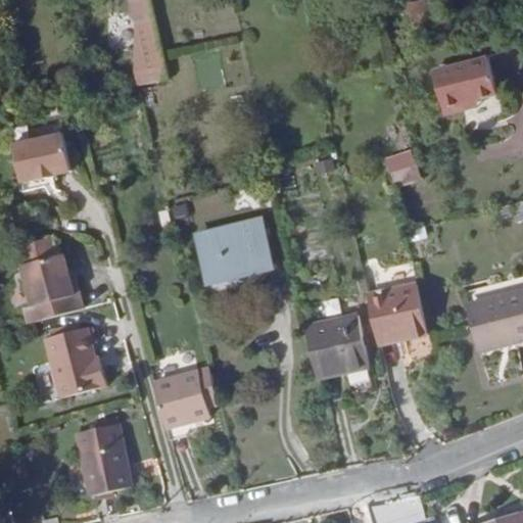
[(169,81),(151,0),(131,0),(135,20),(137,73),(140,87),(169,81)]
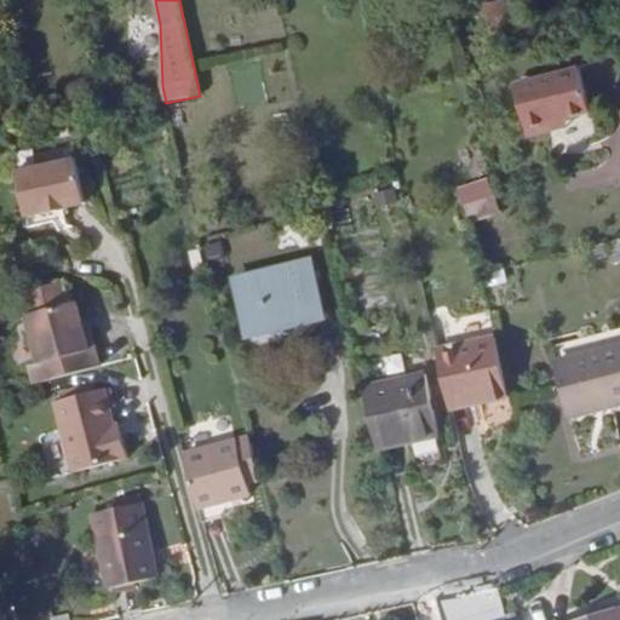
[(488,5),(497,39),(514,33),(506,0),(503,0),(488,3),(488,5)]
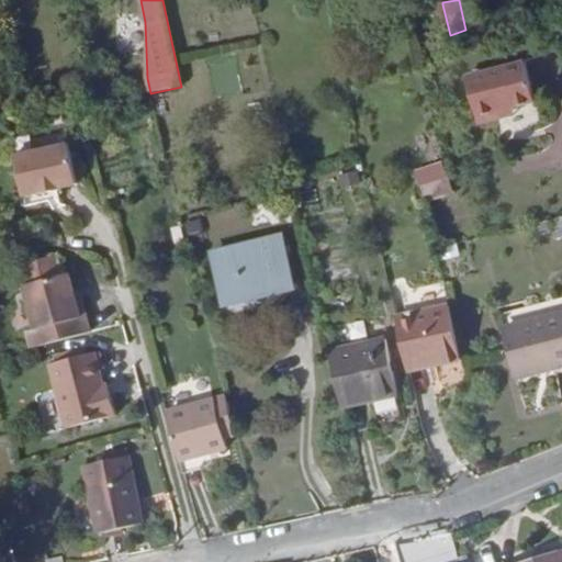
[(482,124),(504,115),(502,110),(517,104),(530,99),(520,58),(465,79),(482,124)]
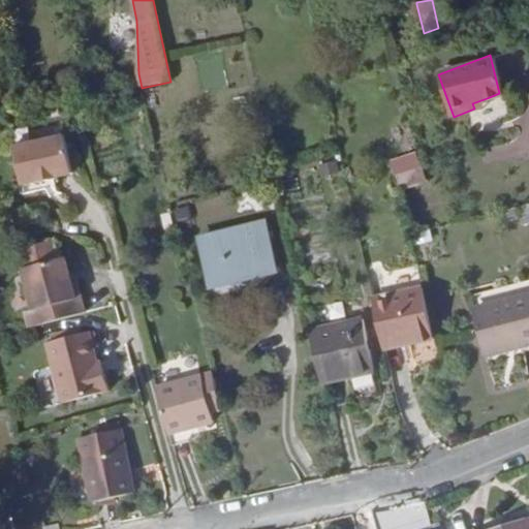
[(491,55),(490,55),(499,93),(503,91),(491,55)]
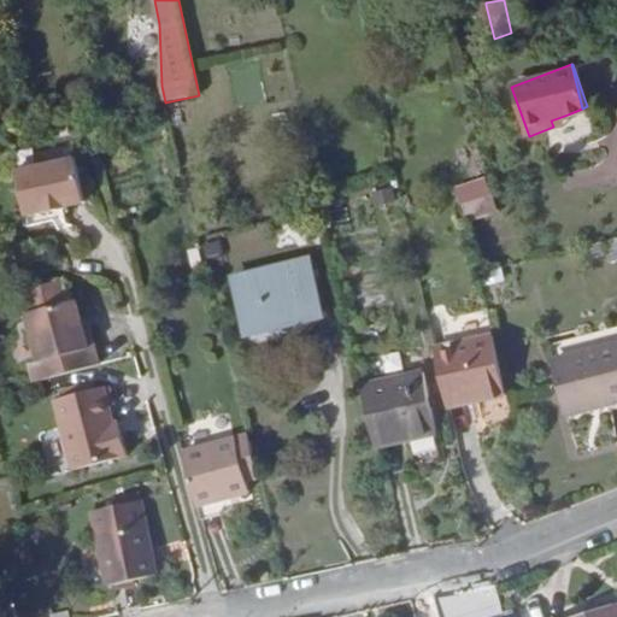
[(570,121),(568,115),(551,121),(553,127),(570,121)]
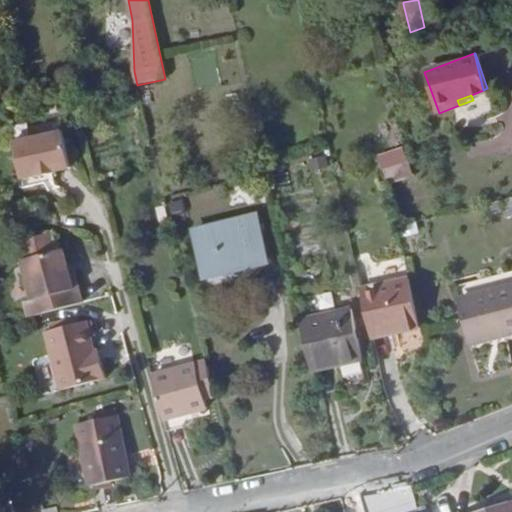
[(22,180),(70,171),(62,133),(15,142),(22,180)]
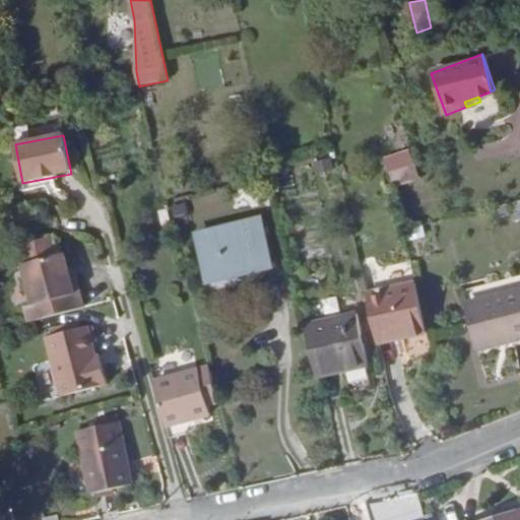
[(410,156),(407,144),(381,150),(384,164),(410,156)]
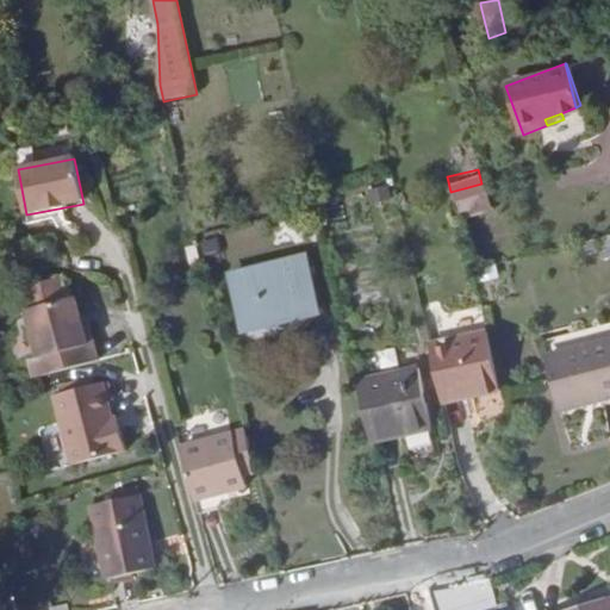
[(479,222),(475,204),(464,206),(467,223),(479,222)]
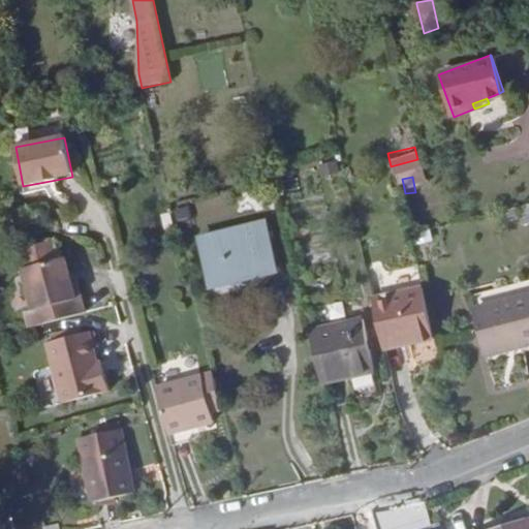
[(266,222),(250,225),(260,270),(275,266),(266,222)]
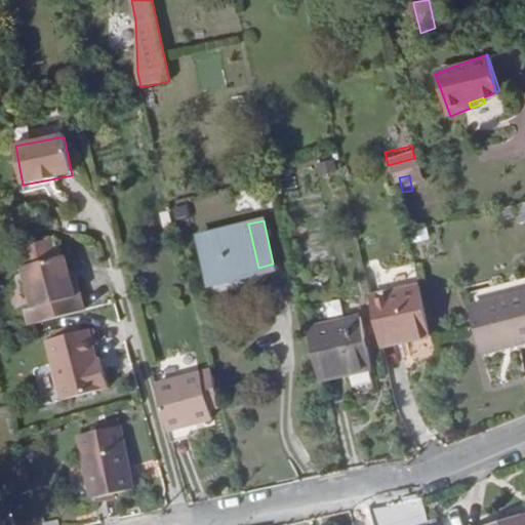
[(209,279),(258,268),(248,224),(200,235),(209,279)]
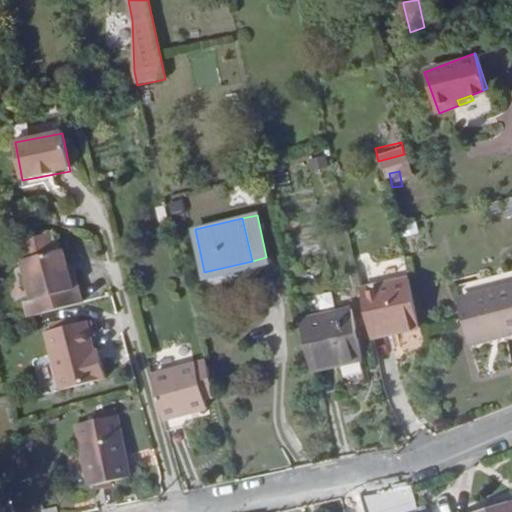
[(73,288),(69,273),(63,248),(23,258),(37,313),(83,301),(79,287),(73,288)]
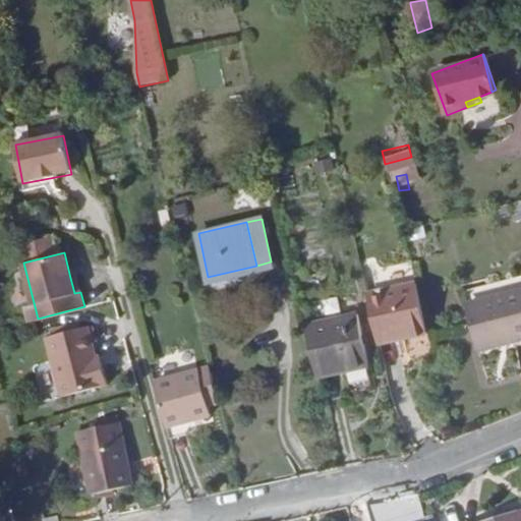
[(409,331),(426,327),(413,276),(365,288),(367,293),(375,334),(408,326),(409,331)]
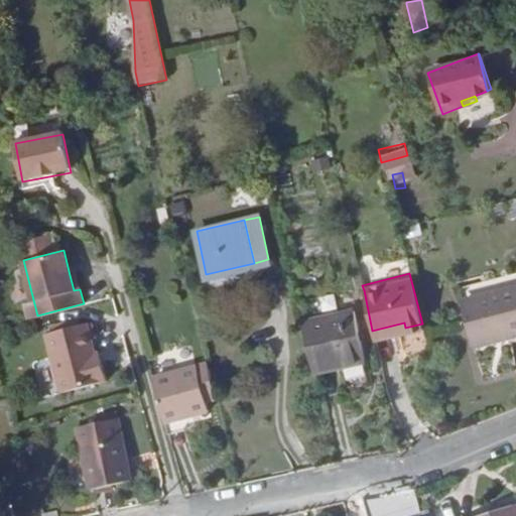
[(74,290),(80,289),(76,274),(70,275),(74,290)]
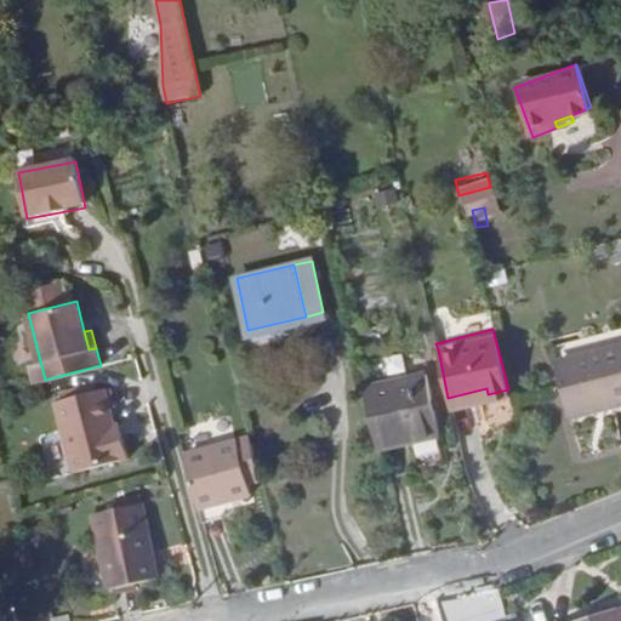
[(368,359),(368,375),(403,374),(402,358),(368,359)]
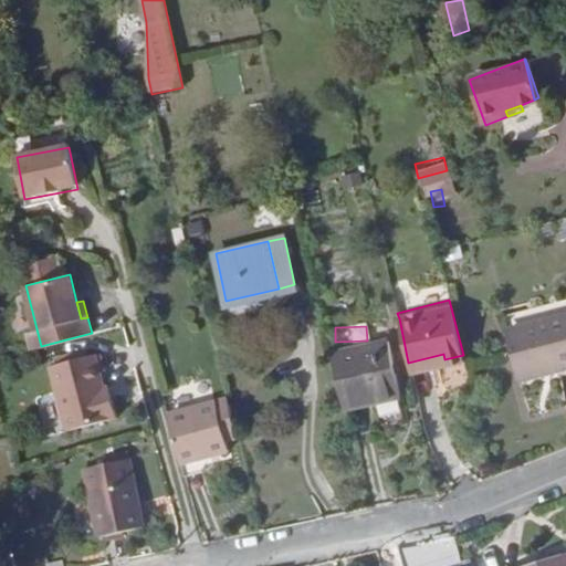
[(513,349),(522,388),(561,378),(562,385),(565,384),(565,331),(551,335),(552,341),(513,349)]
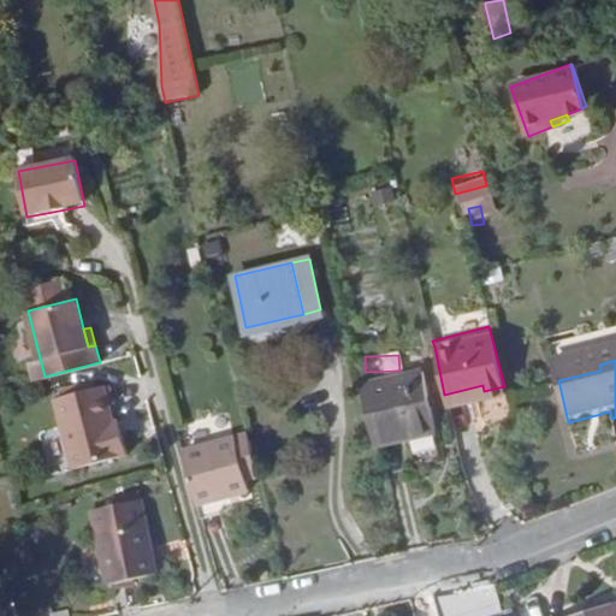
[(421,375),(361,390),(373,448),(434,433),(421,375)]
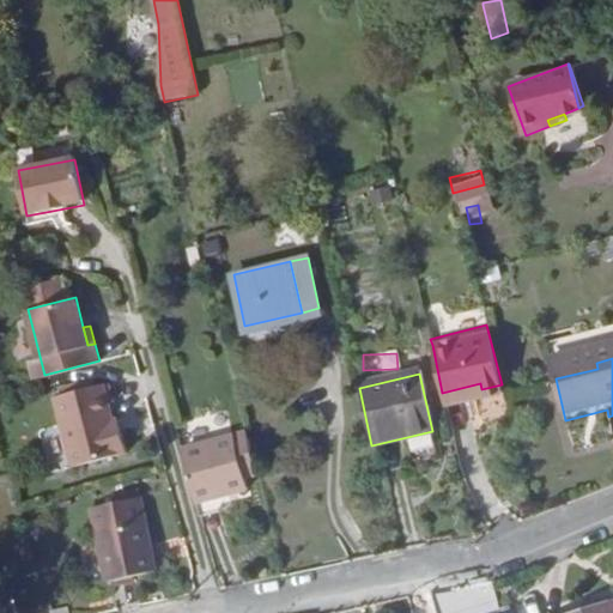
[(442,393),(443,399),(481,389),(480,383),(442,393)]
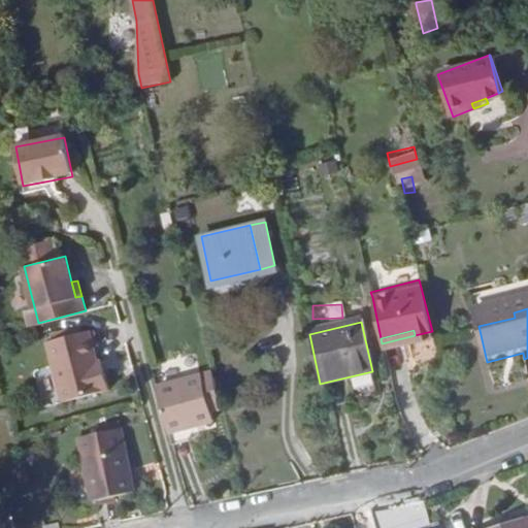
[(108,388),(103,366),(98,367),(97,362),(89,331),(46,342),(62,401),(108,388)]
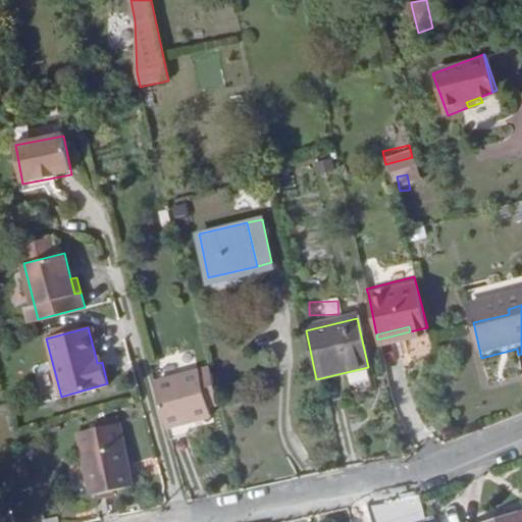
[(483,364),(518,355),(517,349),(481,358),(483,364)]
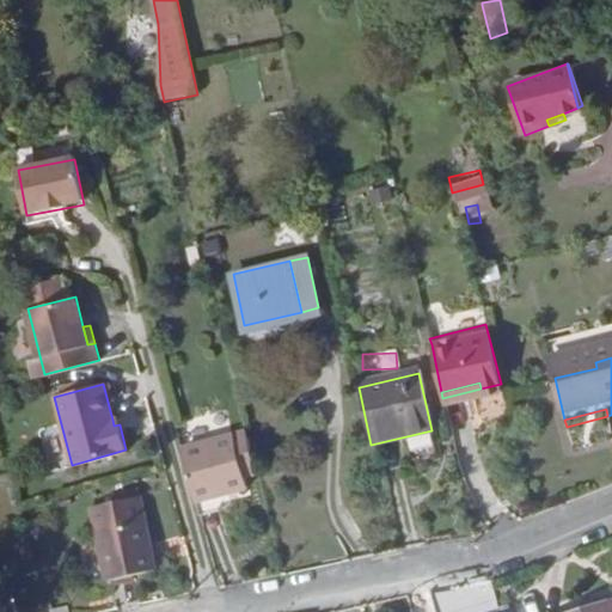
[(250,441),(237,445),(248,487),(261,484),(250,441)]
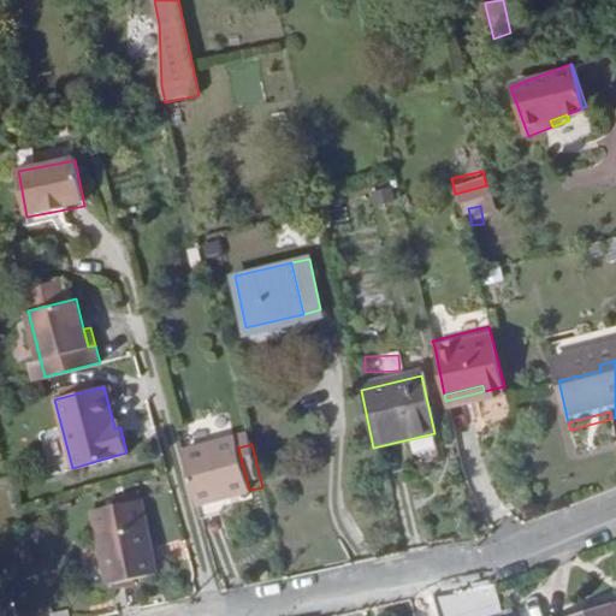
[(249,490),(238,448),(183,462),(197,515),(252,501),(249,490)]
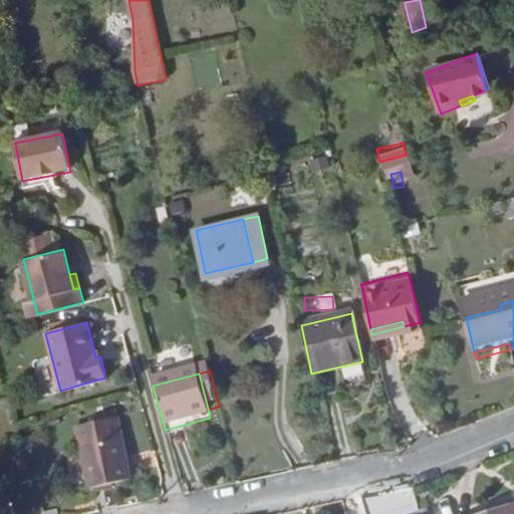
[(123,433),(82,441),(90,482),(132,474),(123,433)]
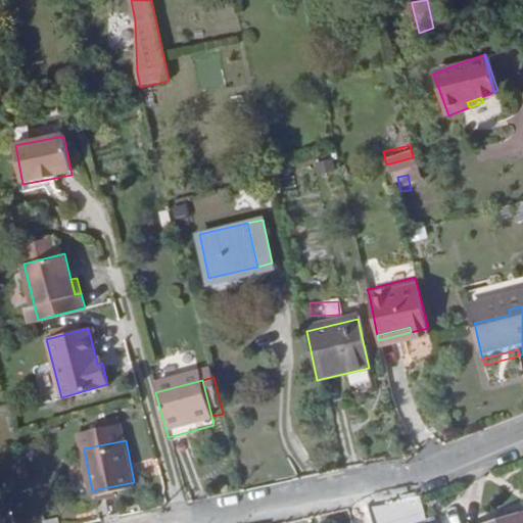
[(522,522),(522,512),(484,522),(522,522)]
